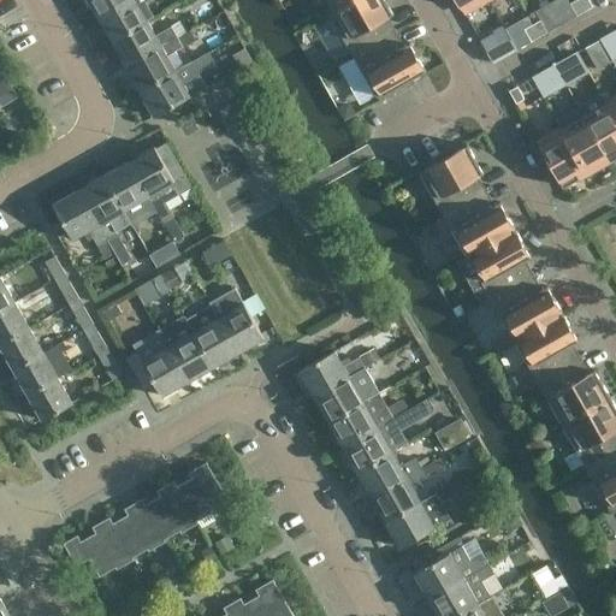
[(89,0),(99,15),(123,0),(89,0)]
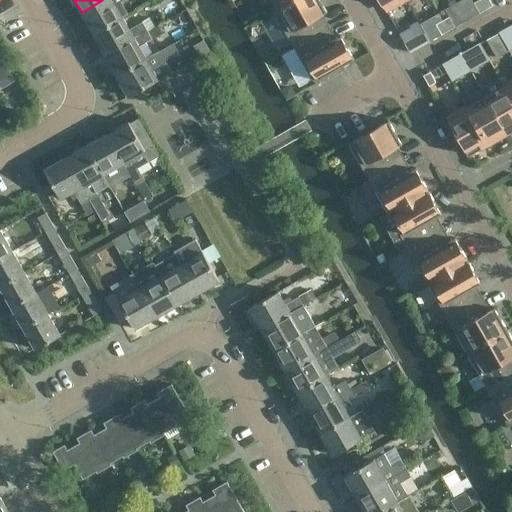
[(102,0),(82,12),(93,33),(123,16),(128,13),(121,2),(124,0),(102,0)]
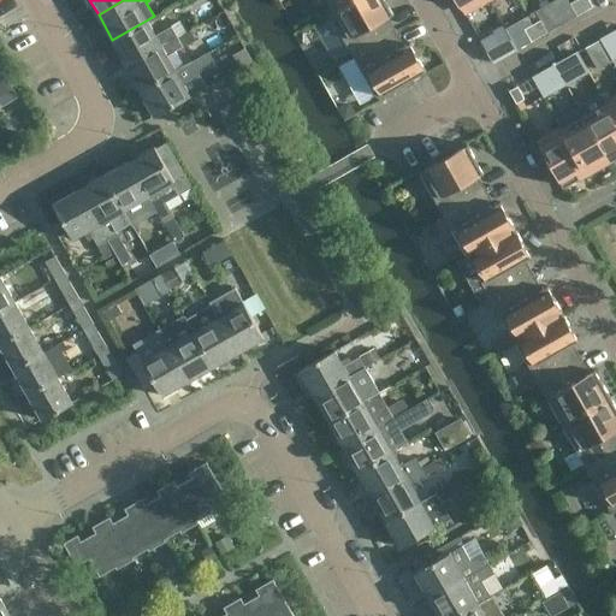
[(327,0),(335,11),(354,0),(327,0)]
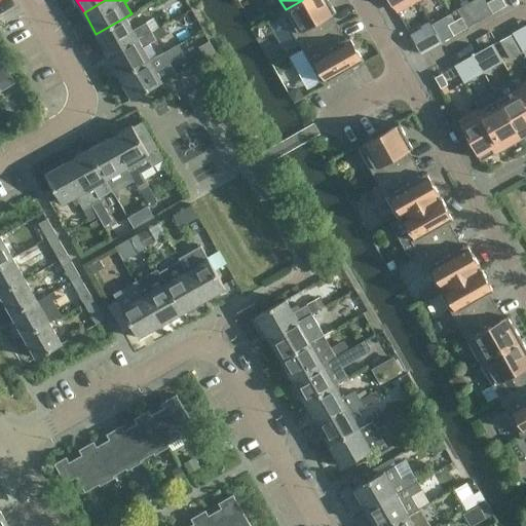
[(336,12),(329,0),(302,0),(286,9),(298,31),(294,34),(301,47),(338,27),(332,14),(336,12)]
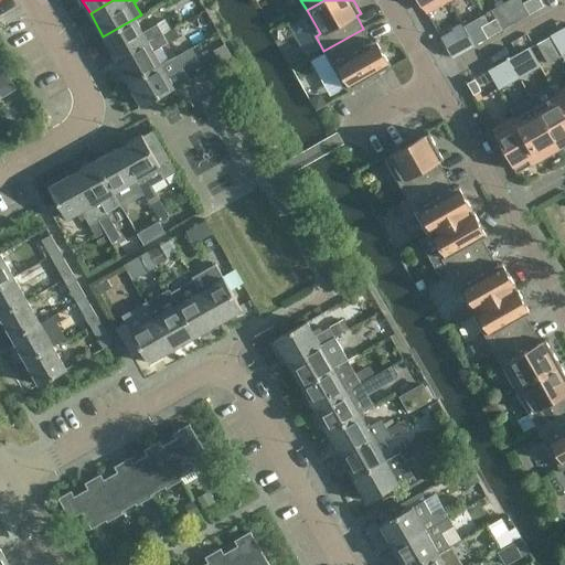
[(445,0),(419,0),(426,11),(445,0)]
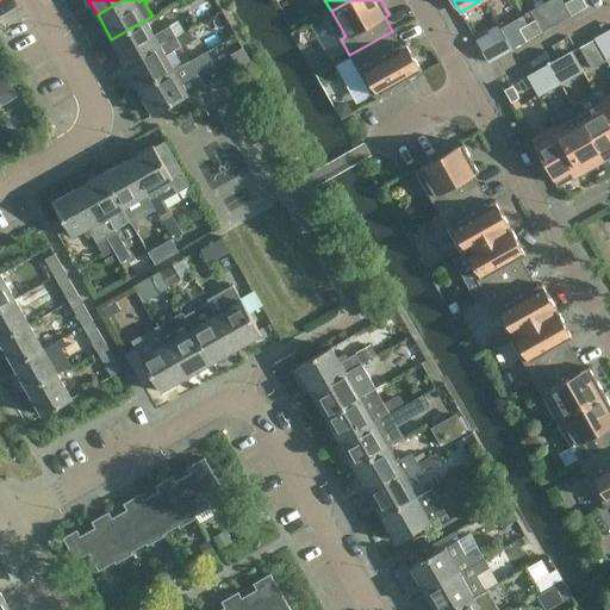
[(572,0),(549,0),(545,2),(556,24),(579,11),(572,0)]
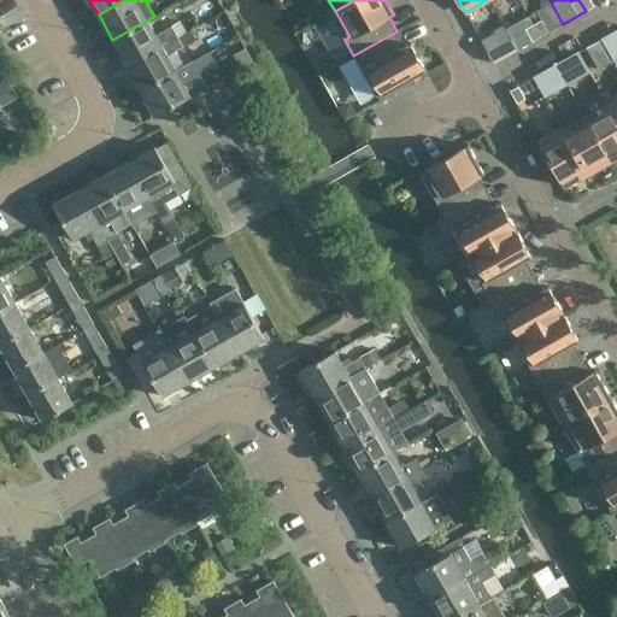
[(589,0),(579,0),(586,11),(594,6),(589,0)]
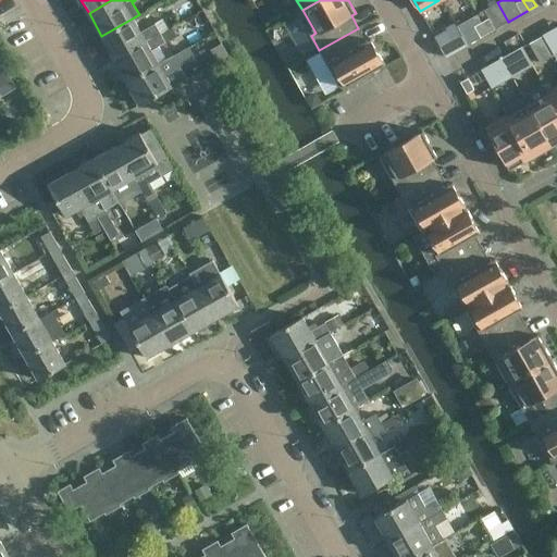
[(508,22),(497,2),(484,10),(489,17),(495,29),(508,22)]
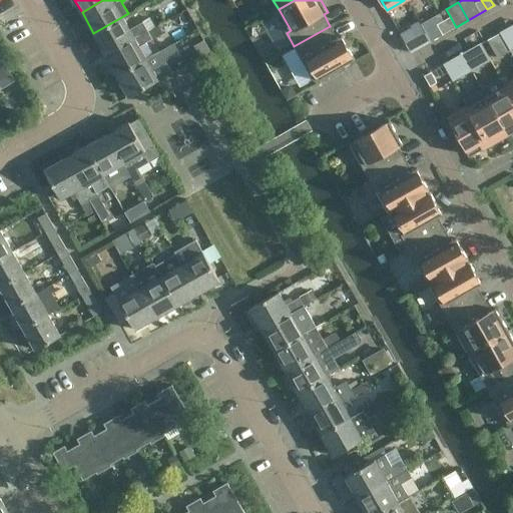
[(130,29),(123,16),(93,33),(105,54),(135,37),(158,24),(154,17),(150,19),(149,17),(130,29)]
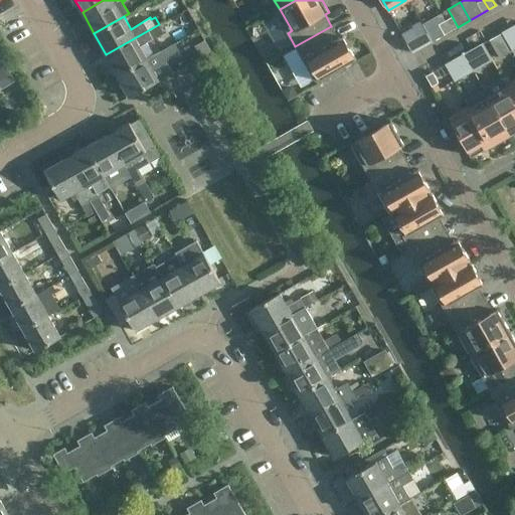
[(445,20),(451,31),(458,27),(452,16),(445,20)]
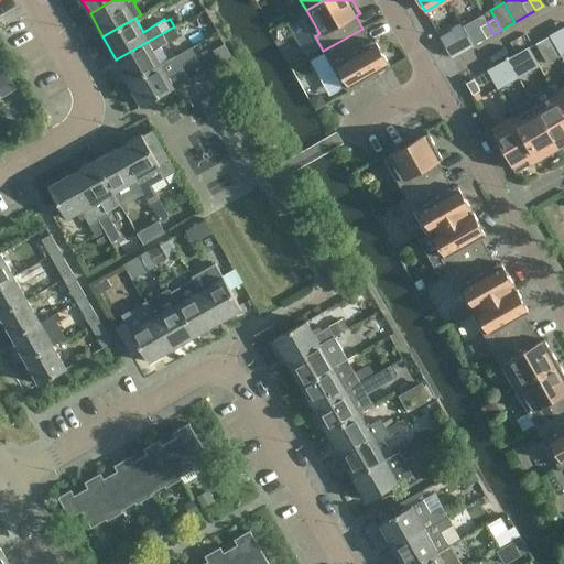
[(494,34),(487,22),(480,26),(487,38),(494,34)]
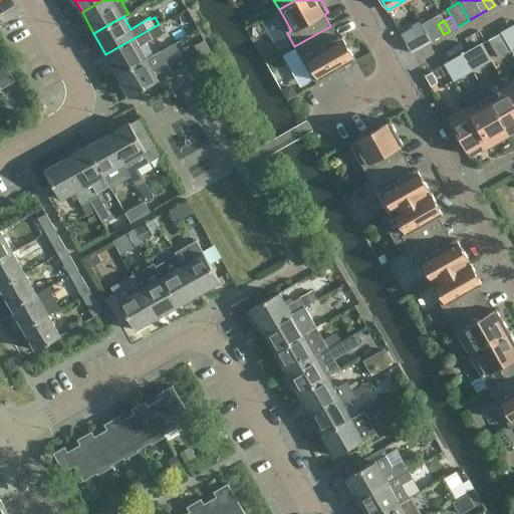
[(421,23),(401,34),(412,53),(432,42),(421,23)]
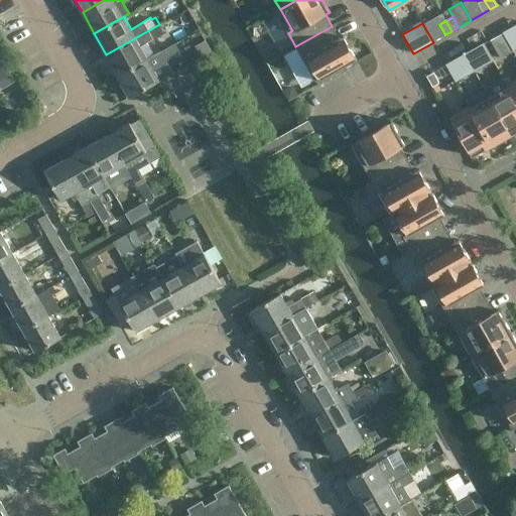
[(159,24),(136,37),(106,54),(118,76),(148,58),(154,54),(147,42),(160,34),(155,27),(159,24)]
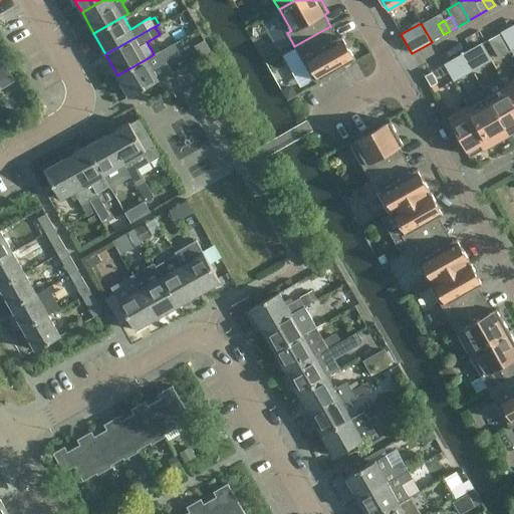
[(337,38),(330,26),(294,46),(314,82),(355,59),(342,35),(337,38)]
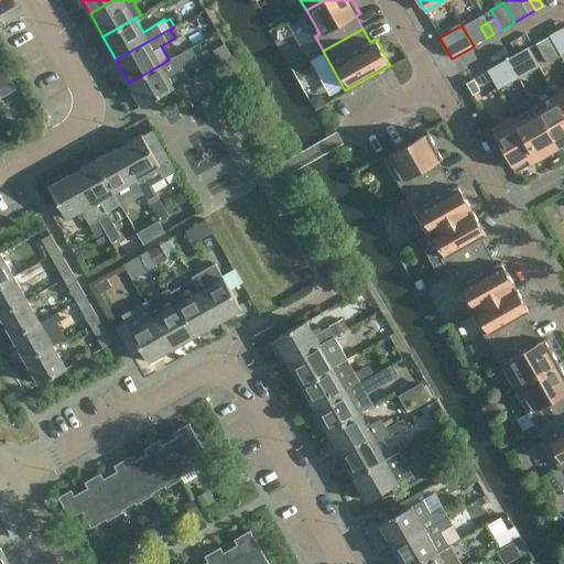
[(556,47),(563,43),(557,32),(550,36),(556,47)]
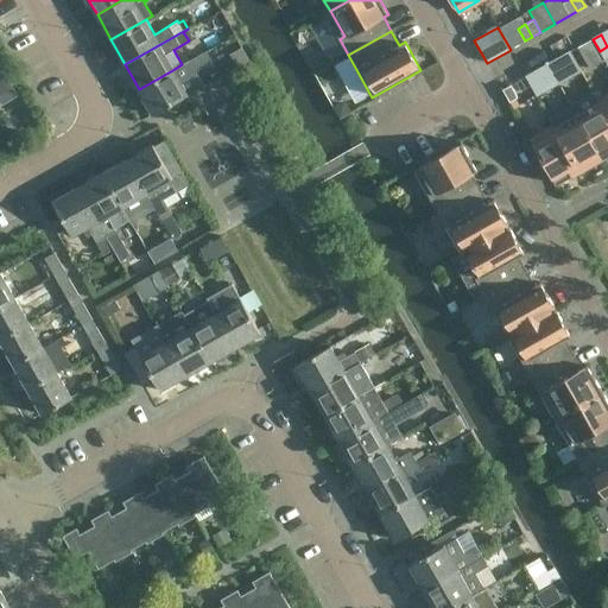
[(605,61),(600,51),(593,39),(578,48),(590,68),(605,61)]
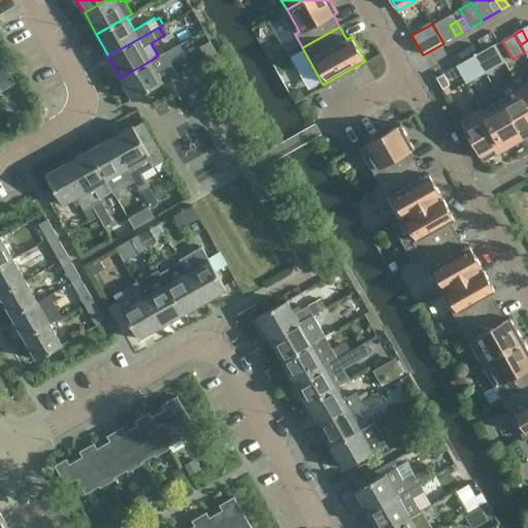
[(163,53),(158,56),(152,60),(121,77),(133,99),(173,76),(166,63),(168,62),(168,61),(180,55),(176,46),(164,54),(163,53)]
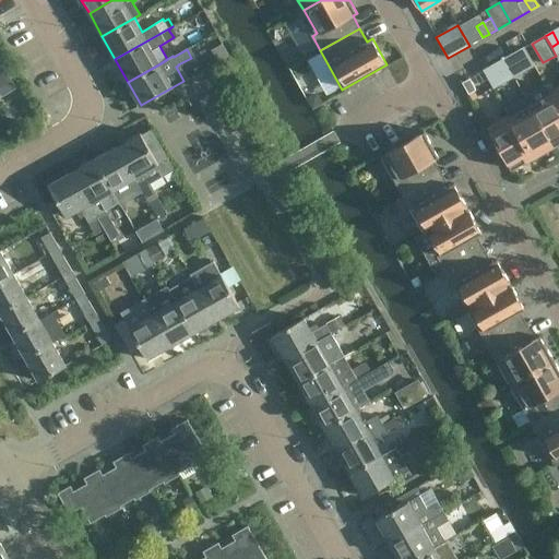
[(510,70),(518,66),(511,55),(503,59),(510,70)]
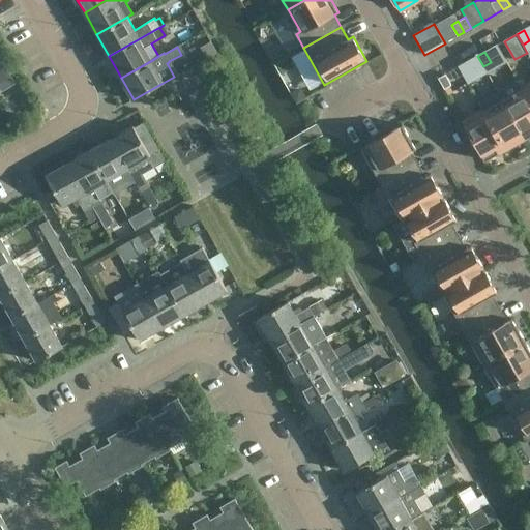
[(0,85),(12,79),(0,56),(0,85)]
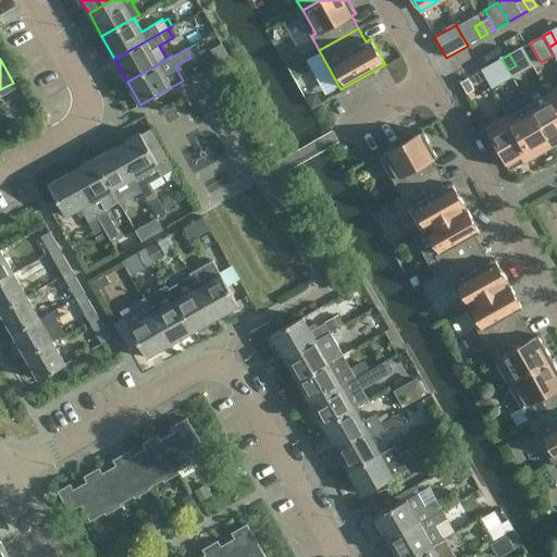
[(508,70),(502,59),(495,62),(502,74),(508,70)]
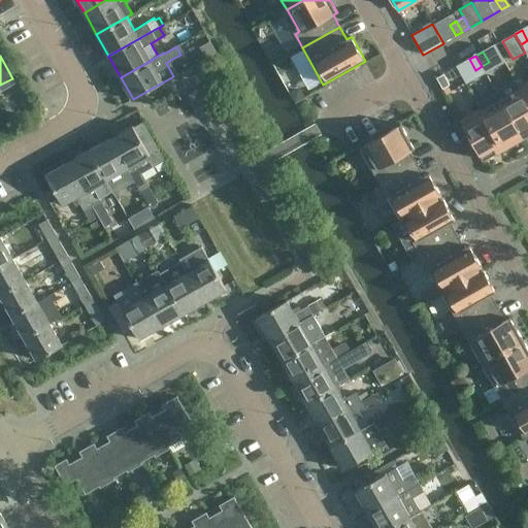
[(436,77),(442,89),(450,85),(443,73),(436,77)]
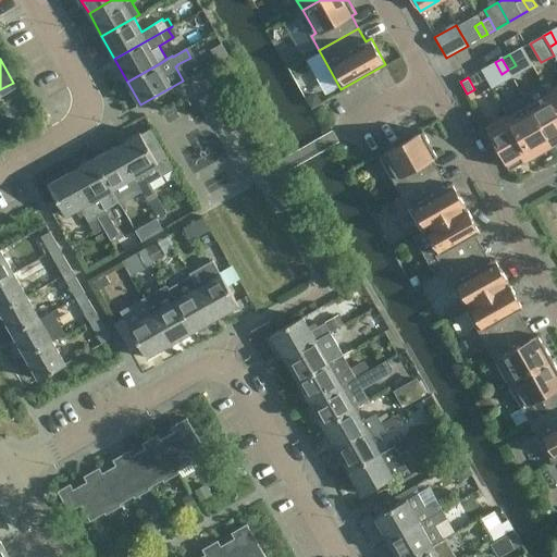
[(316,93),(305,98),(311,108),(321,102),(316,93)]
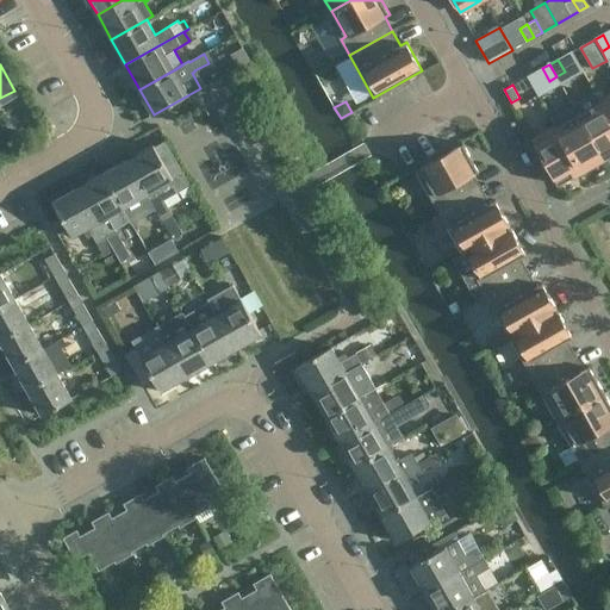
[(603,159),(609,155),(609,119),(601,103),(578,114),(603,159)]
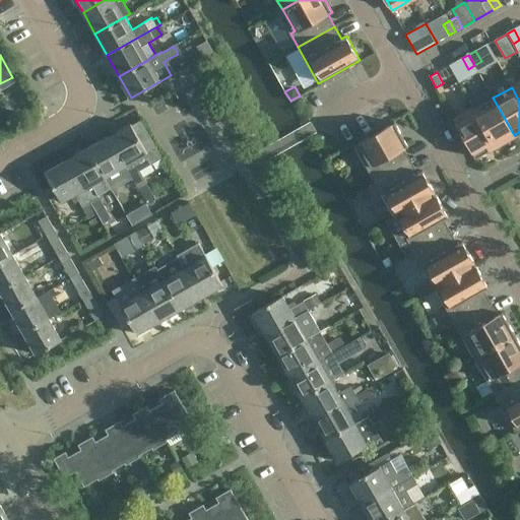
[(495,146),(514,135),(493,98),(473,109),(495,146)]
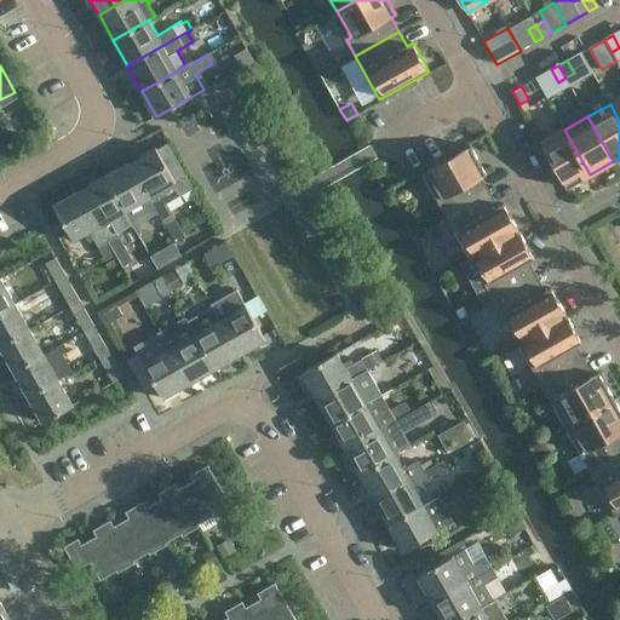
[(567,188),(590,174),(564,130),(541,143),(567,188)]
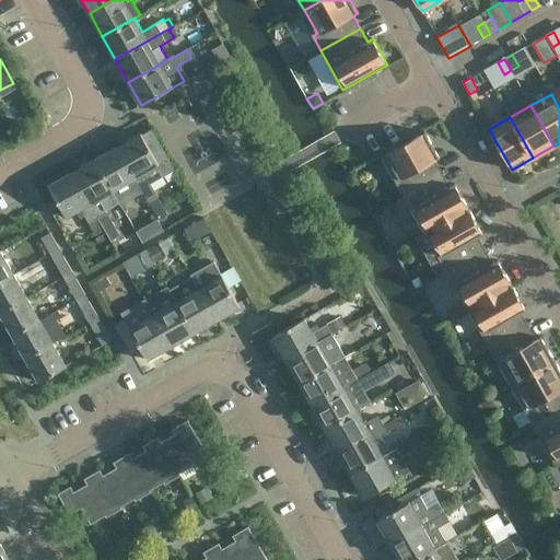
[(10,120),(0,126),(0,128),(4,136),(14,129),(10,120)]
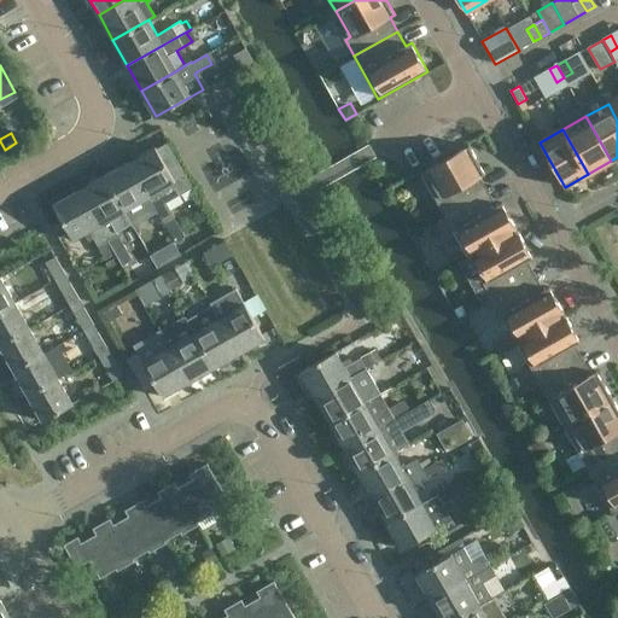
[(485,173),(468,145),(420,173),(444,215),(488,191),(479,176),(485,173)]
